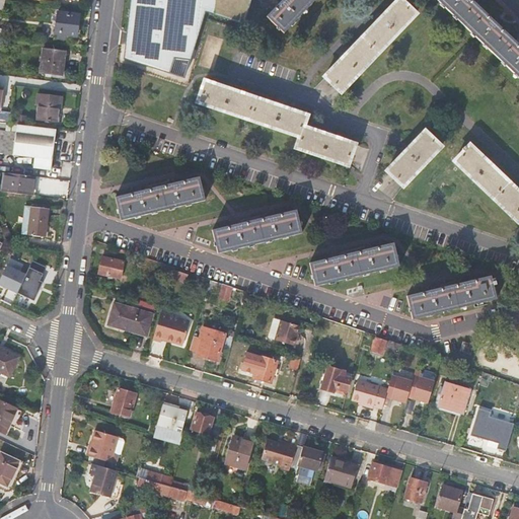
[(314,0),(277,0),(280,3),(268,16),(284,32),(314,0)]
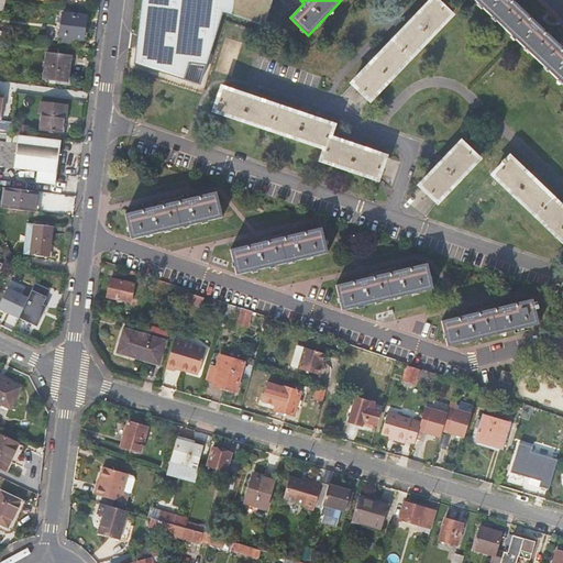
[(375,59),(371,64),(353,84),(361,91),(371,99),(411,56),(451,14),(435,0),(431,0),(414,20),(375,59)]
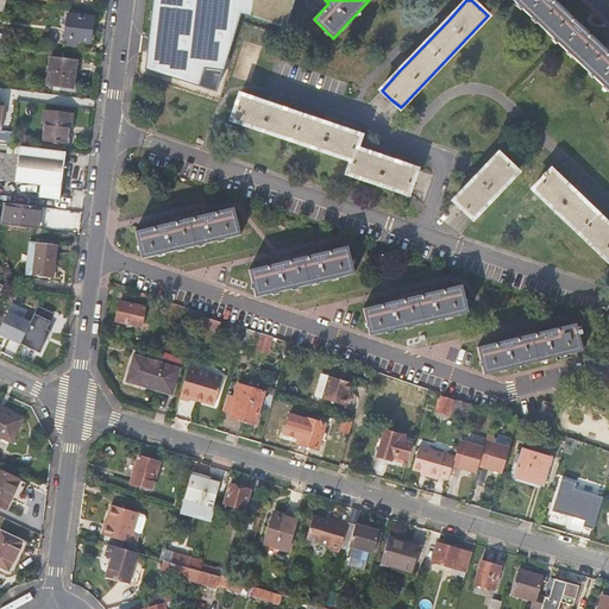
[(513,0),(531,17),(590,73),(608,90),(608,52),(588,33),(592,29),(586,22),(581,26),(566,13),(552,0),(513,0)]
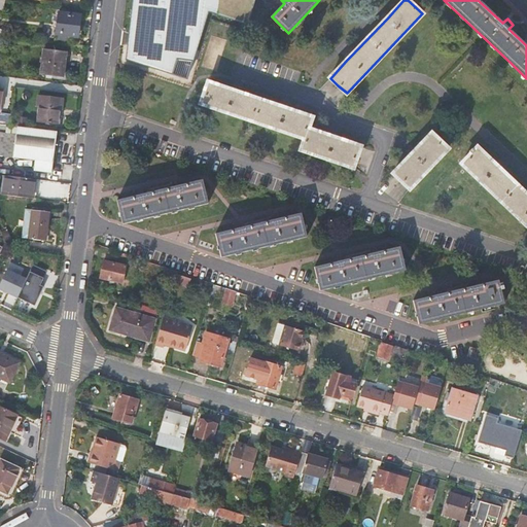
[(57,34),(78,36),(81,14),(60,11),(57,34)]
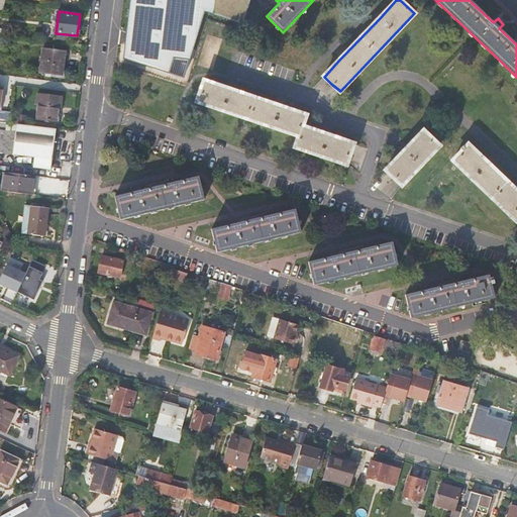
[(143,45),(166,55),(174,34),(151,25),(143,45)]
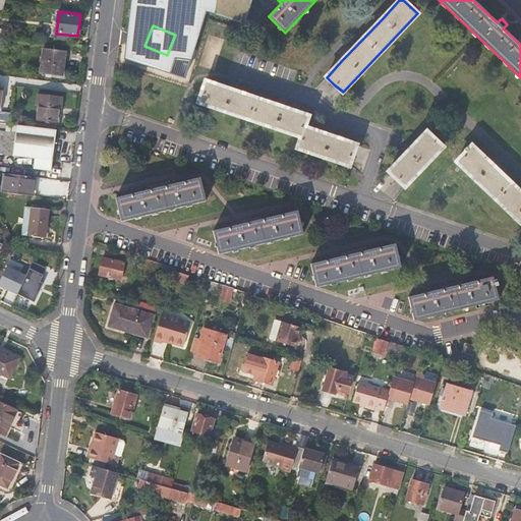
[(66,51),(44,49),(41,72),(47,73),(46,76),(62,78),(66,51)]
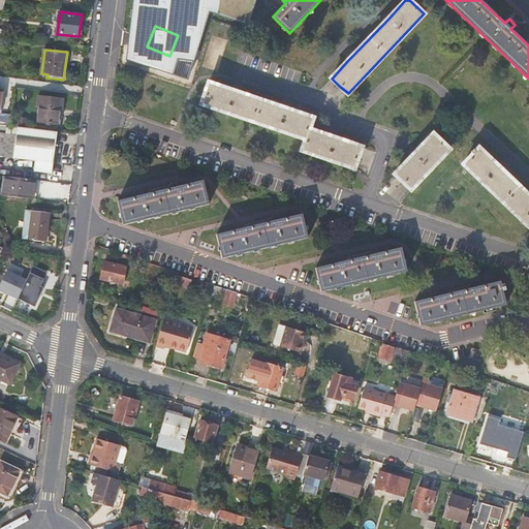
[(355,168),(355,167),(359,157),(363,146),(336,137),(310,128),(313,117),(209,82),(201,104),(235,116),(306,139),(302,151),(355,168)]
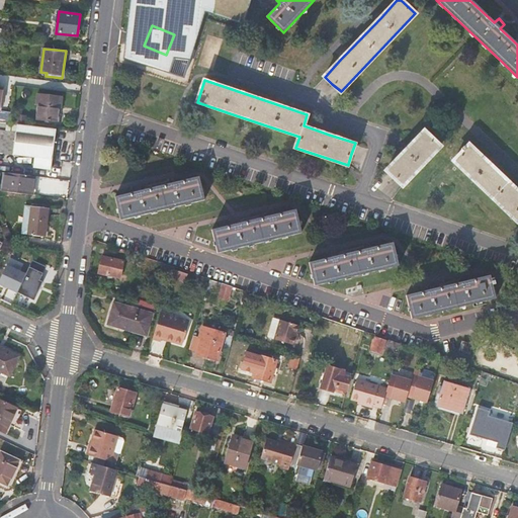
[(57,120),(58,105),(61,106),(62,96),(37,94),(35,103),(38,103),(36,118),(57,120)]
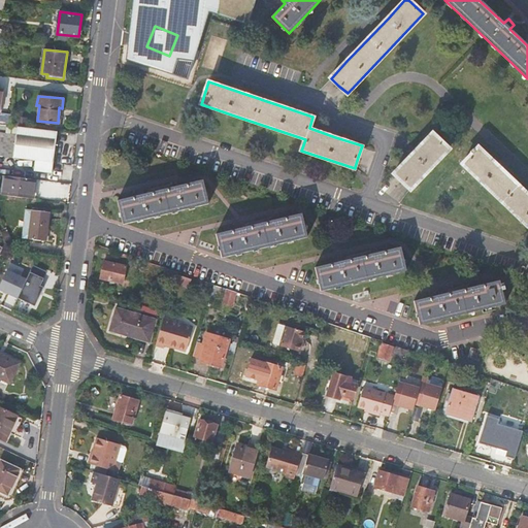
[(0,155),(36,160),(54,162),(57,131),(0,123),(0,155)]
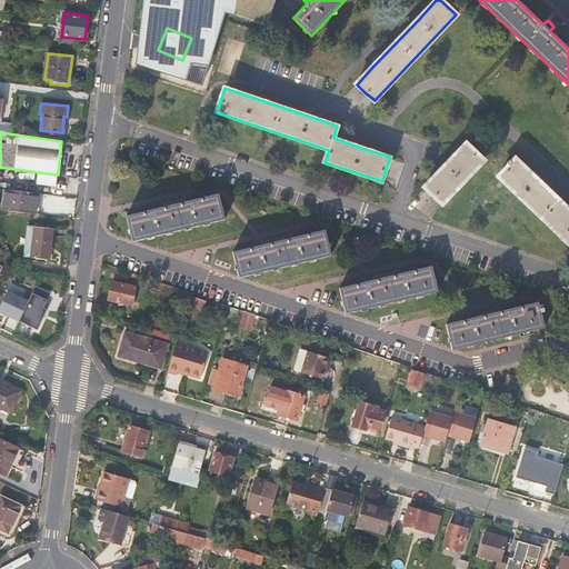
[(432,196),(441,203),(442,203),(483,161),(466,143),(446,165),(425,187),(432,196)]
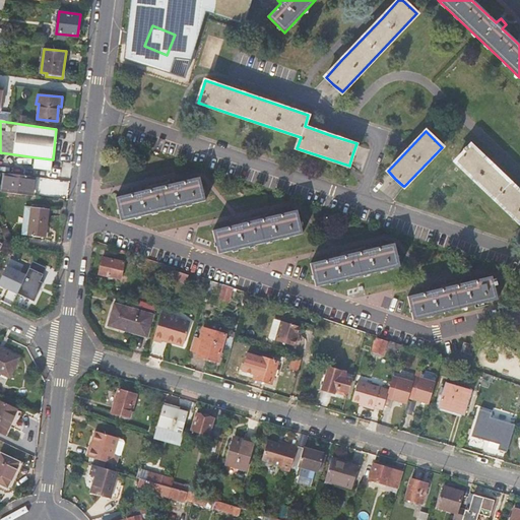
[(456,161),(495,199),(519,222),(519,192),(471,145),(456,161)]
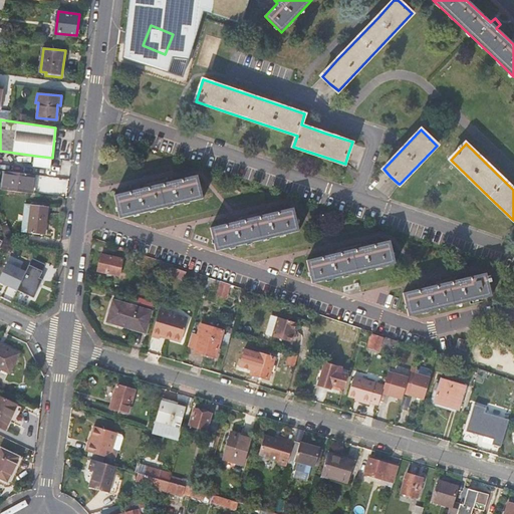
[(51,168),(52,158),(35,156),(34,166),(51,168)]
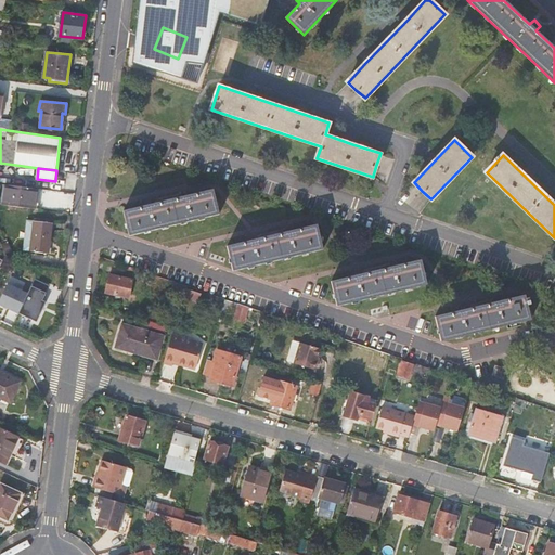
[(5,184),(3,205),(36,208),(38,189),(5,184)]
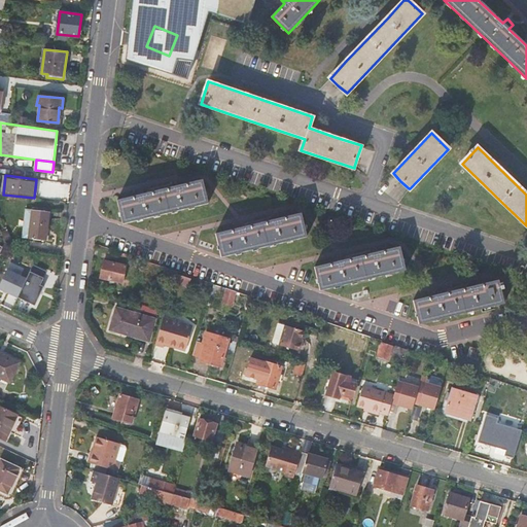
[(124,222),(170,212),(208,203),(202,179),(179,185),(179,181),(176,179),(172,184),(174,186),(146,194),(145,189),(142,187),(139,190),(138,192),(140,195),(118,200),(124,222)]
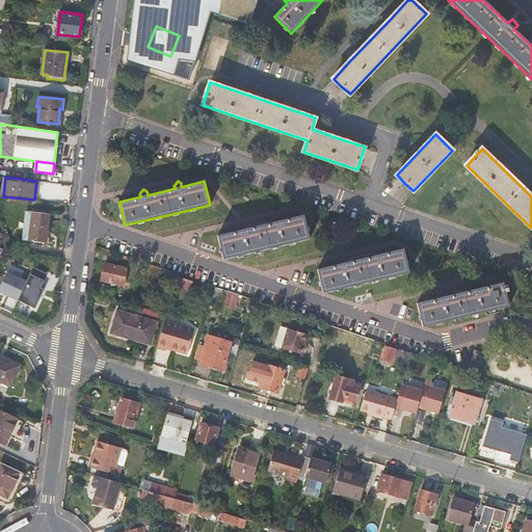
[(25,211),(22,240),(46,242),(49,213),(25,211)]
